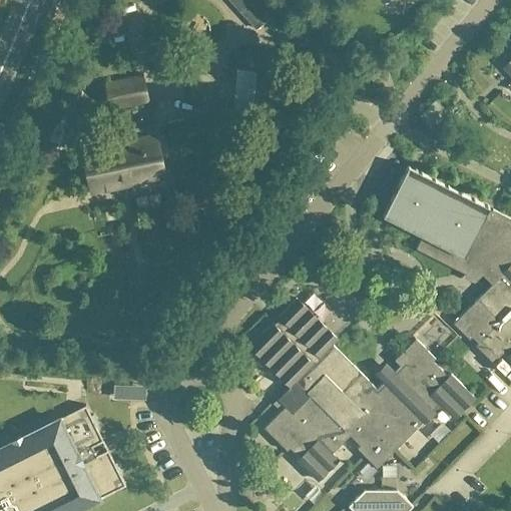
[(259,29),(271,18),(254,0),(232,0),(259,29)]
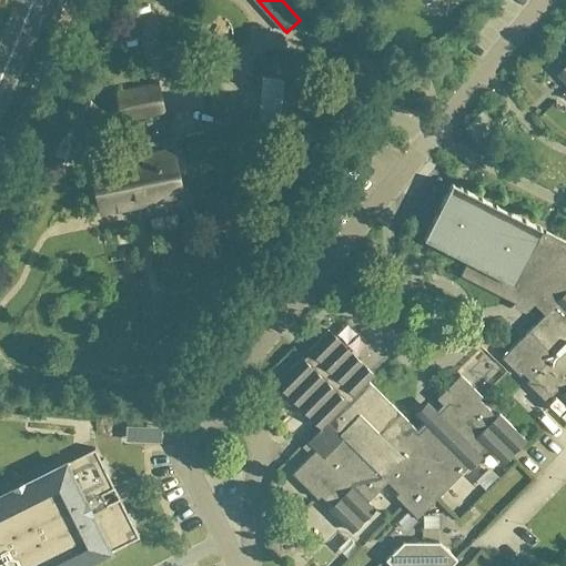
[(414,90),(423,81),(411,70),(403,79),(414,90)]
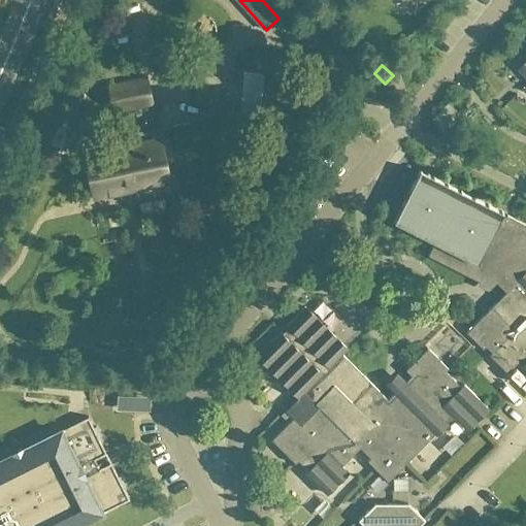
[(264,74),(260,116),(272,117),(276,76),(264,74)]
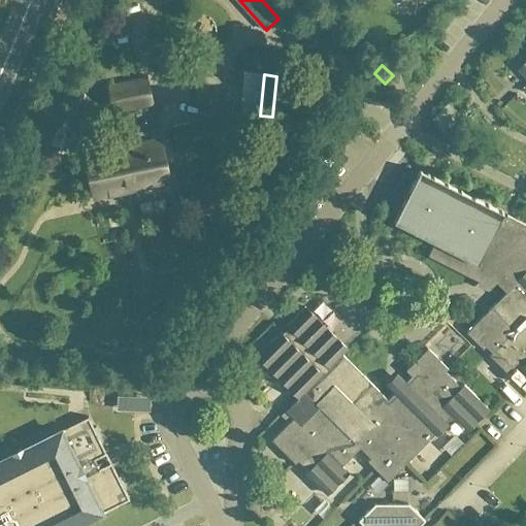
[(155,103),(149,78),(109,87),(116,112),(155,103)]
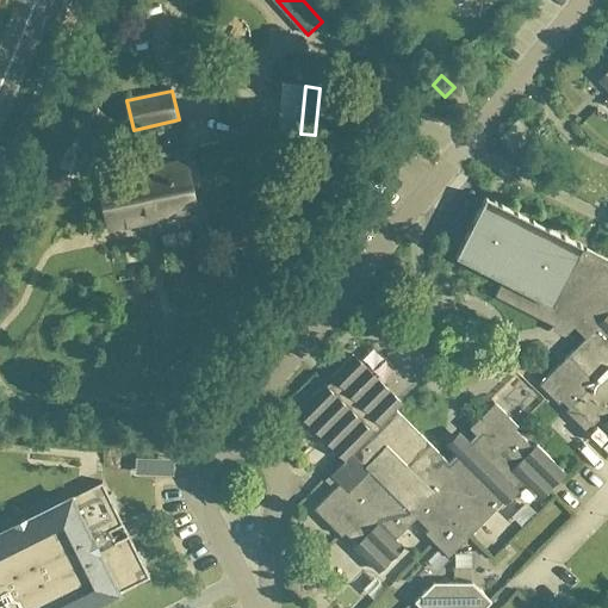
[(110,230),(198,211),(187,162),(99,181),(110,230)]
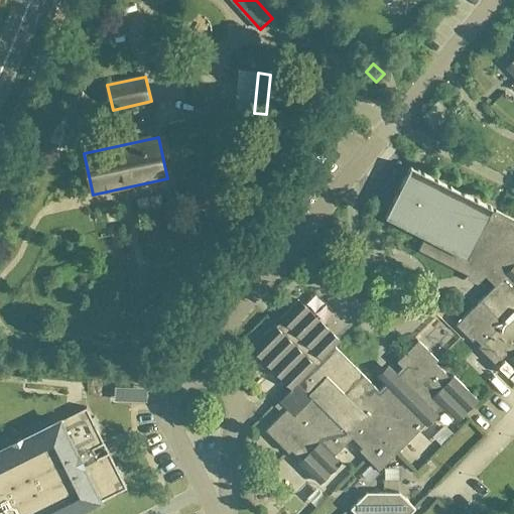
[(329,169),(338,180),(350,170),(340,159),(329,169)]
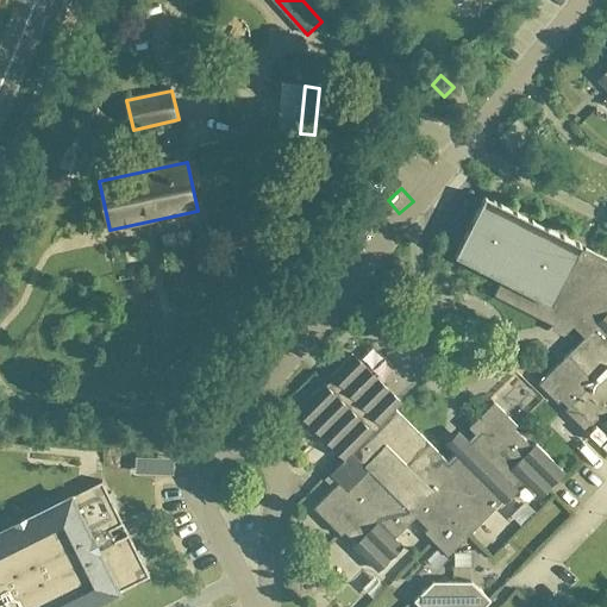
[(495,295),(546,320),(569,332),(575,326),(586,338),(540,383),(587,430),(593,424),(599,418),(606,426),(606,258),(582,246),(583,245),(487,196),(456,256),(504,280),(495,295)]
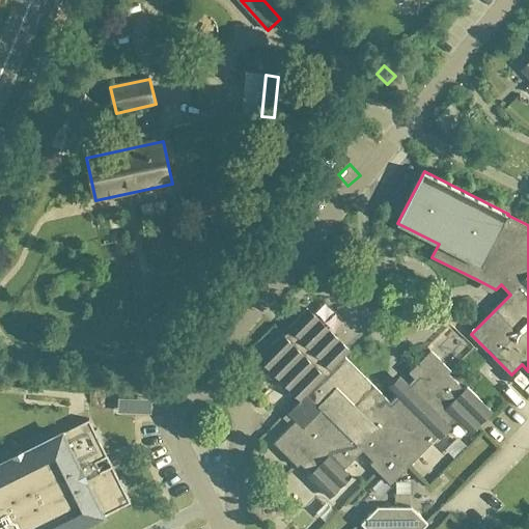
[(283,334),(260,357),(300,396),(302,399),(289,413),(297,420),(275,442),(299,467),(302,464),(311,473),(308,476),(329,496),(351,474),(345,469),(363,450),(374,461),(371,464),(391,484),(456,419),(470,432),(492,410),(468,386),(465,389),(449,373),(452,370),(432,351),(410,372),(416,378),(409,385),(402,380),(393,389),(399,394),(391,402),(388,398),(374,385),(345,356),(351,352),(308,309),(307,310),(283,334)]
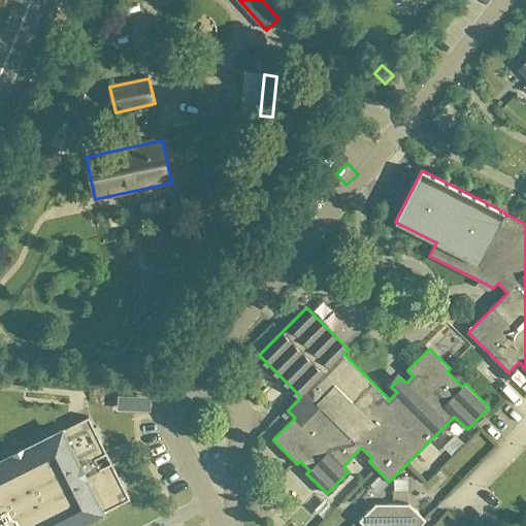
[(107,454),(89,417),(0,460),(0,525),(79,525),(130,500),(112,463),(100,468),(96,459),(107,454)]
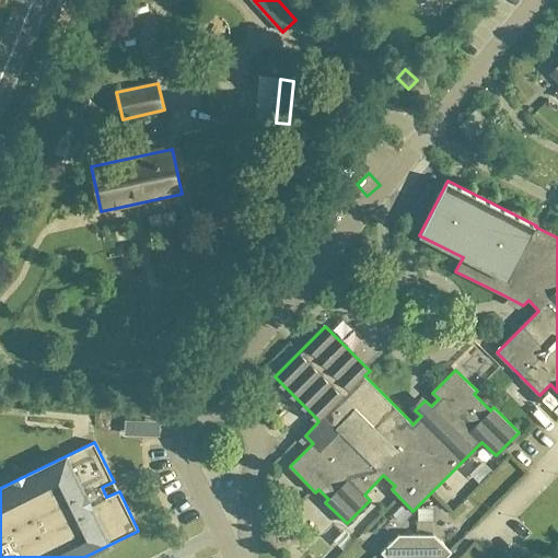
[(417,557),(417,534),(399,534),(382,553),(387,557),(417,557)]
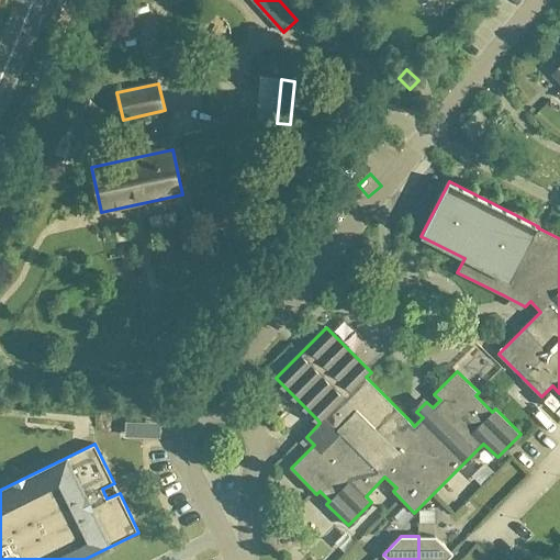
[(418,536),(418,559),(447,559),(455,553),(436,536),(418,536)]
